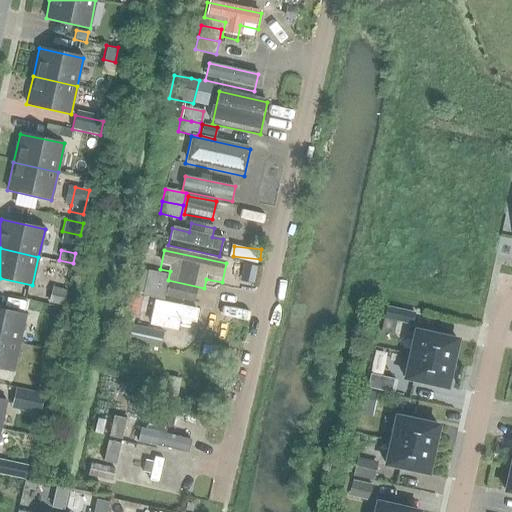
[(243,264),(241,277),(254,280),(256,267),(243,264)]
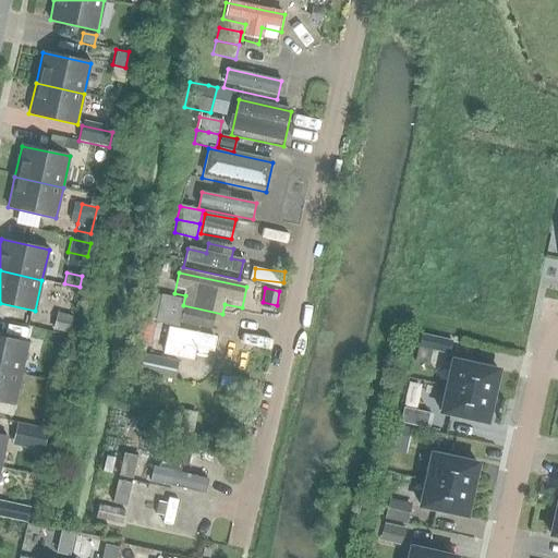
[(160,295),(158,308),(180,314),(183,300),(160,295)]
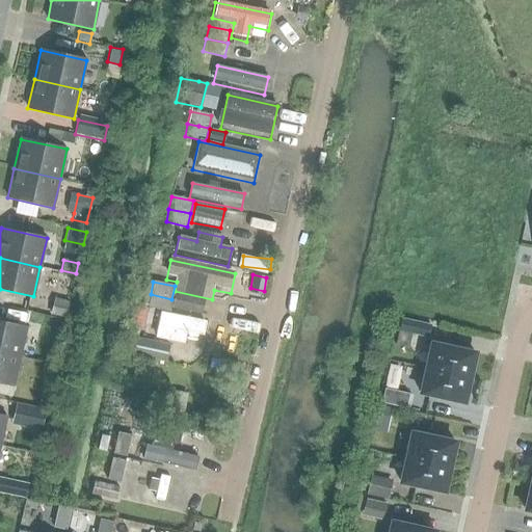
[(200,313),(203,299),(175,293),(171,307),(200,313)]
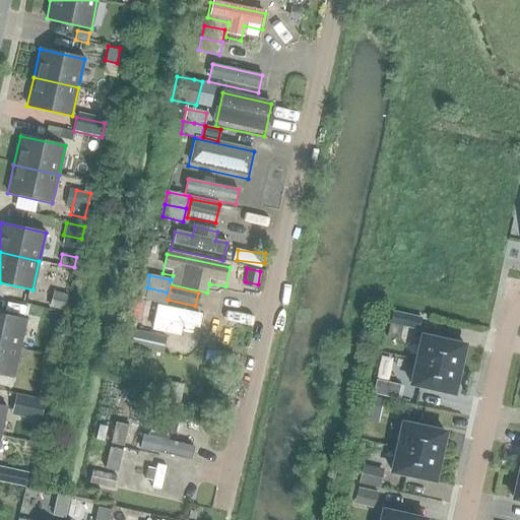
[(165,305),(168,293),(147,287),(144,301),(165,305)]
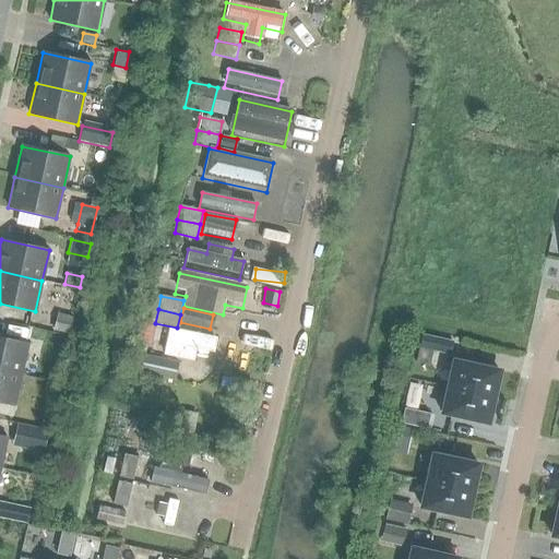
[(58,314),(54,332),(68,335),(72,318),(58,314)]
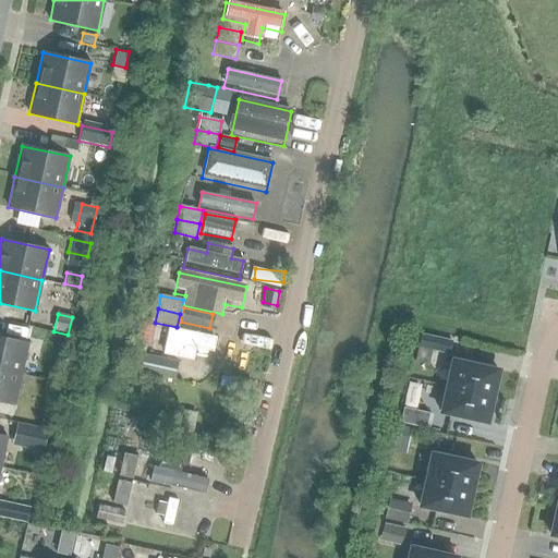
[(162,358),(193,362),(195,352),(210,355),(214,337),(168,328),(162,358)]
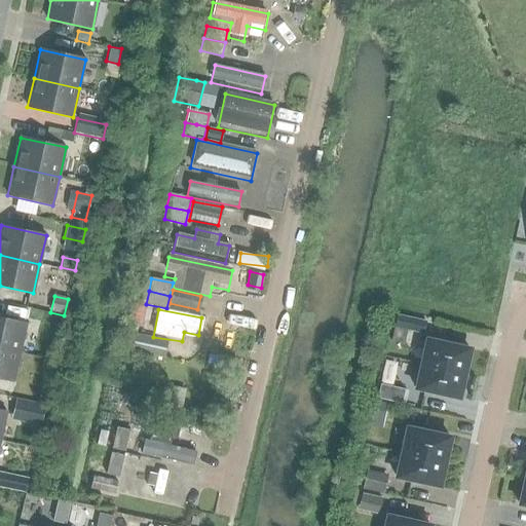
[(401,316),(398,329),(422,334),(425,322),(401,316)]
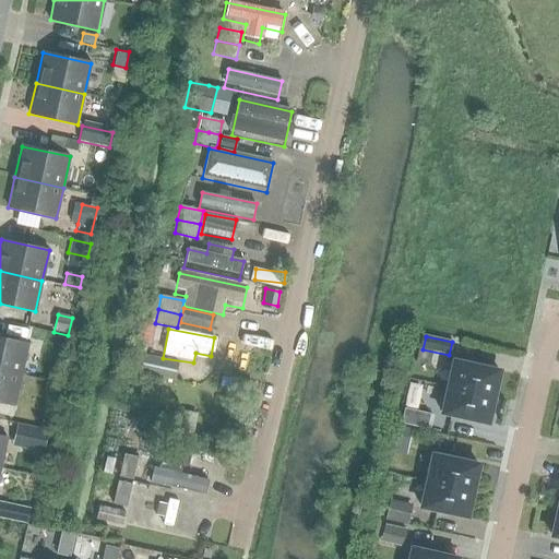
[(0,337),(0,370),(21,375),(28,344),(0,337)]
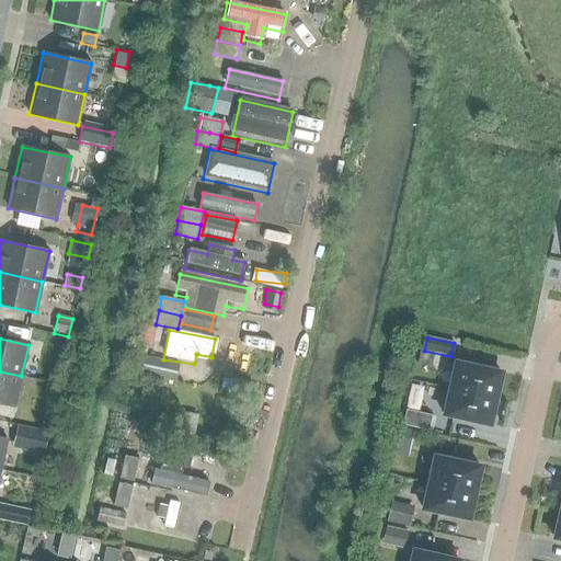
[(136,354),(133,371),(174,381),(179,364),(136,354)]
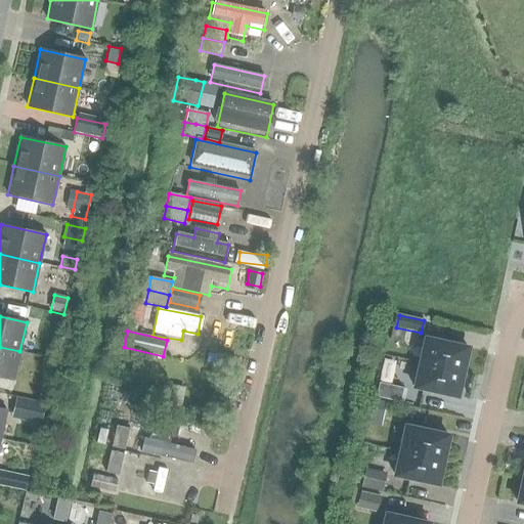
[(425,338),(419,363),(462,373),(467,347),(425,338)]
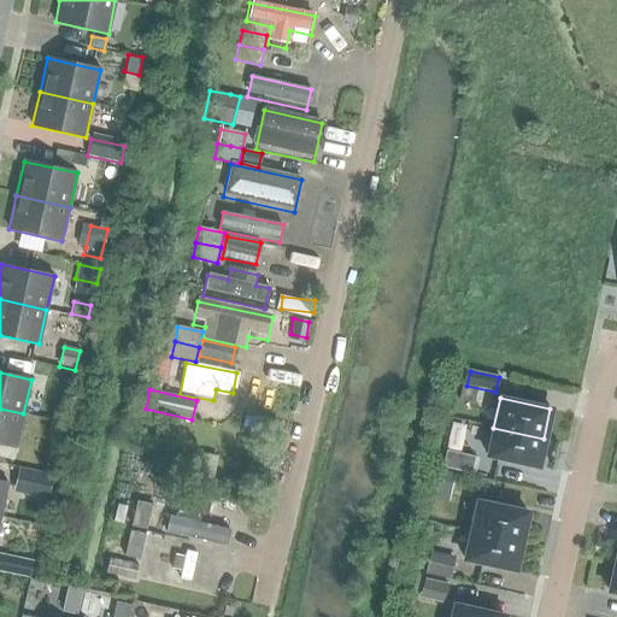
[(0,444),(16,448),(23,413),(0,409),(0,444)]
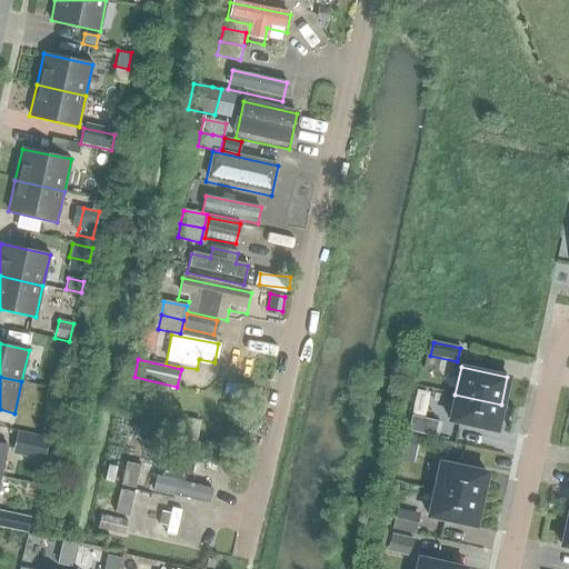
[(496,431),(501,405),(455,395),(449,421),(496,431)]
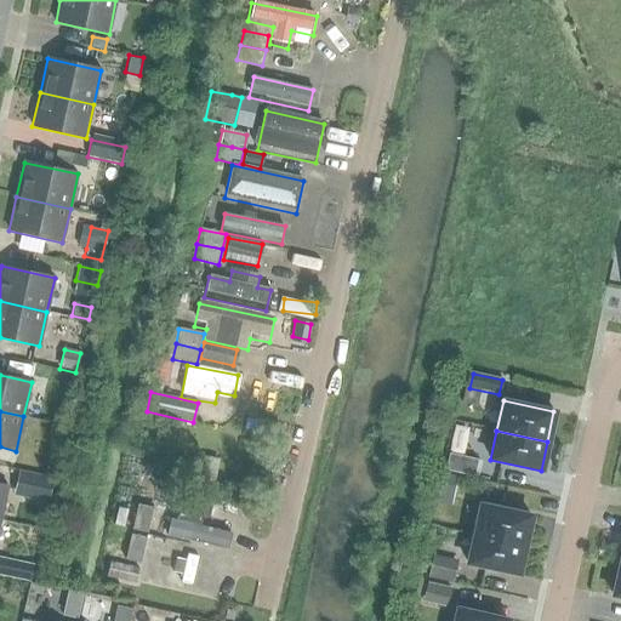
[(449,454),(445,471),(473,477),(477,461),(449,454)]
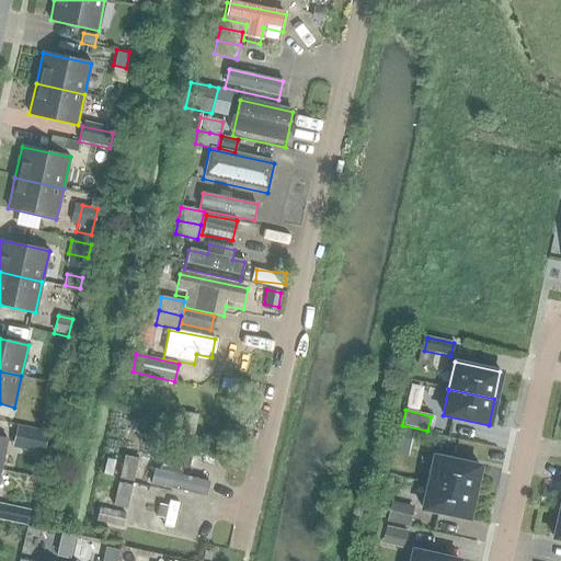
[(31,445),(30,451),(43,454),(47,433),(18,426),(13,441),(31,445)]
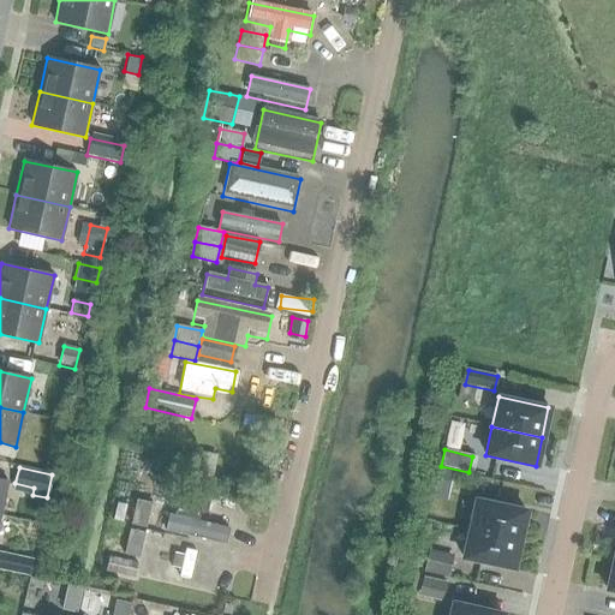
[(180,495),(175,517),(197,521),(199,511),(208,512),(210,501),(180,495)]
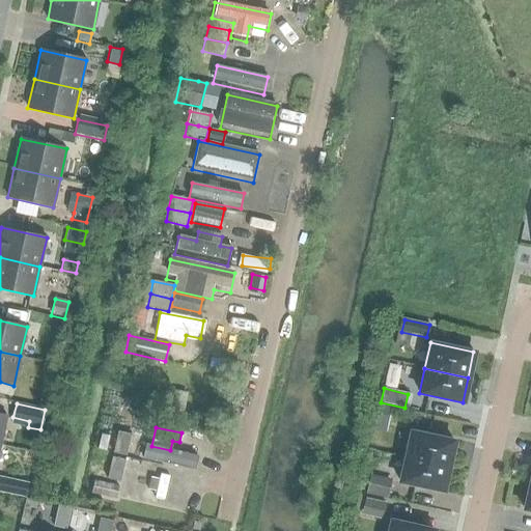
[(126,455),(130,435),(117,431),(112,452),(126,455)]
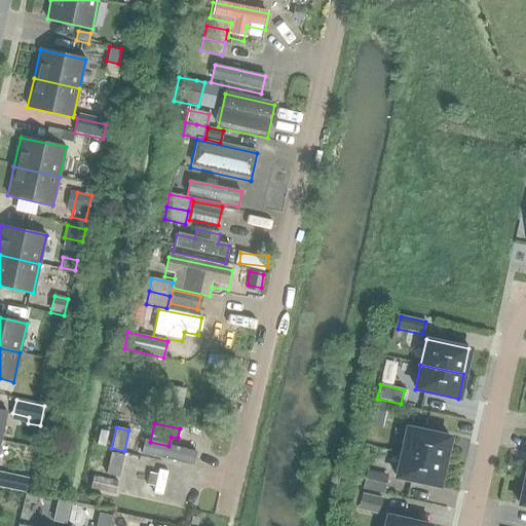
[(449,438),(406,428),(401,452),(444,462),(449,438)]
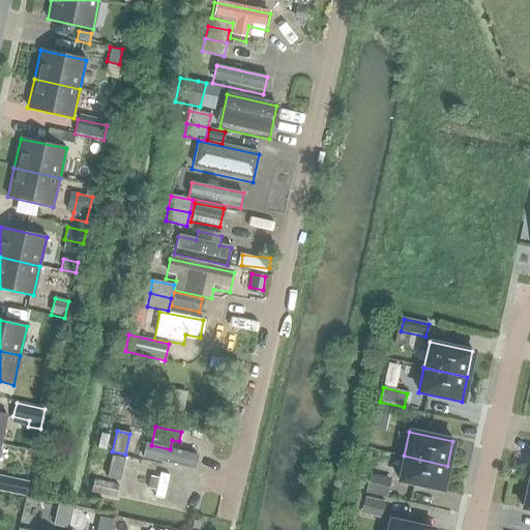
[(142,461),(196,473),(198,458),(145,446),(142,461)]
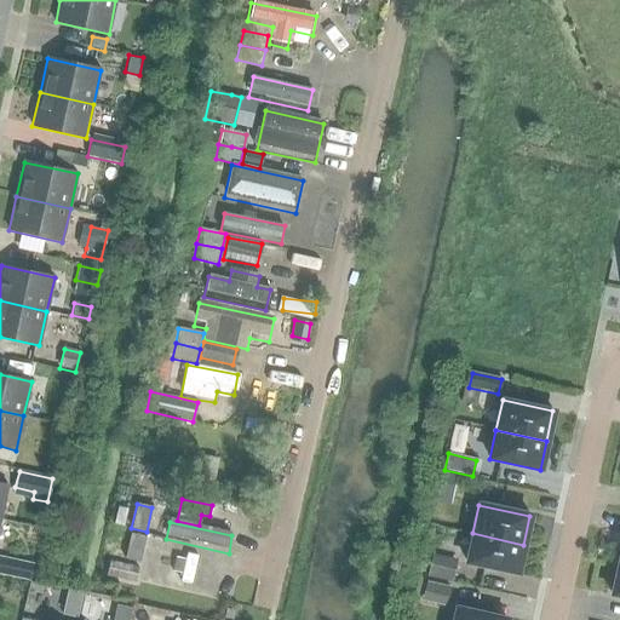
[(145,537),(130,533),(125,558),(139,562),(145,537)]
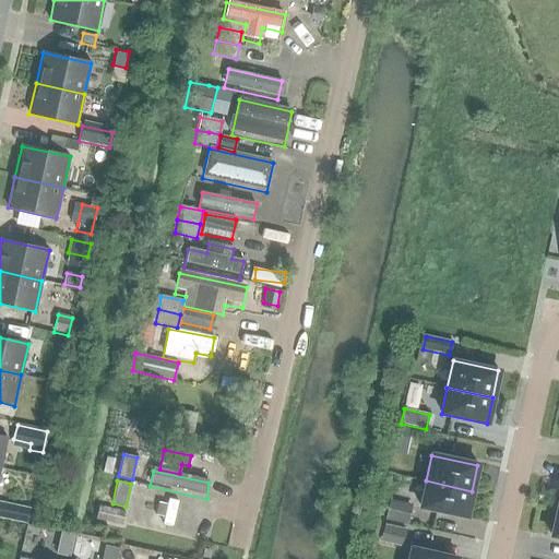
[(465,518),(472,491),(426,480),(420,507),(465,518)]
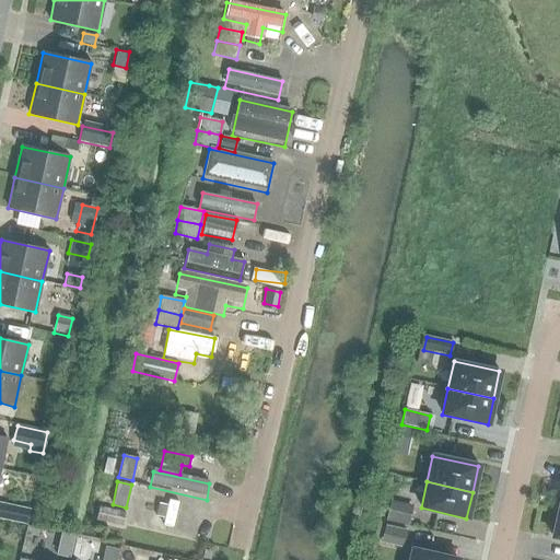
[(178,502),(168,500),(164,528),(174,531),(178,502)]
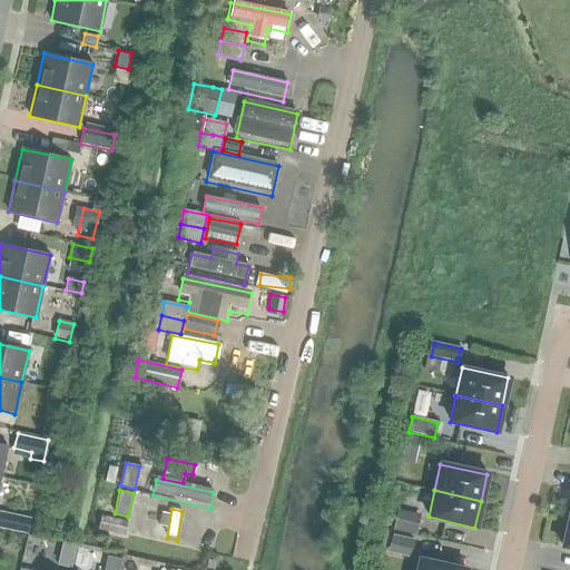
[(392,530),(414,534),(419,514),(396,510),(392,530)]
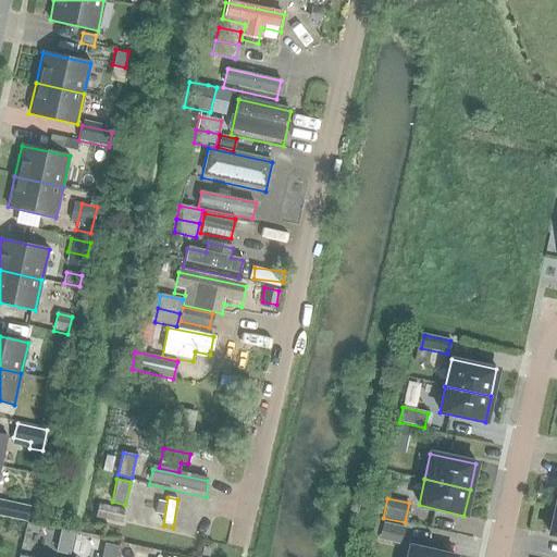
[(29,507),(0,500),(0,516),(26,521),(29,507)]
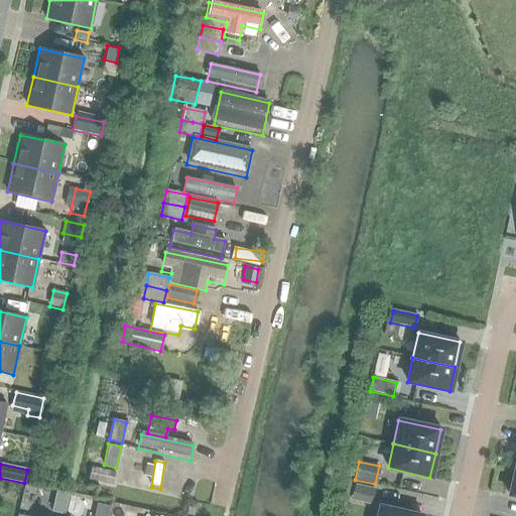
[(142,476),(149,478),(152,466),(145,465),(142,476)]
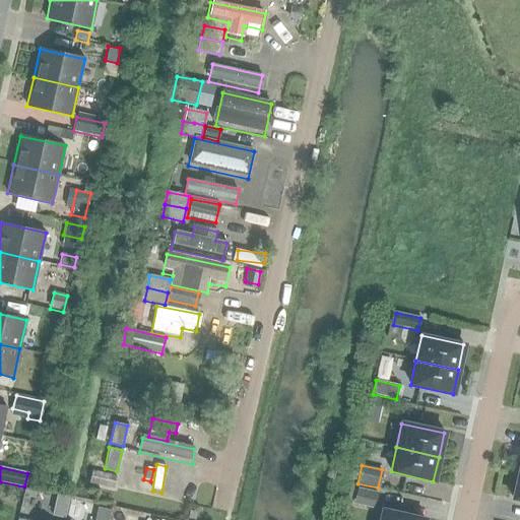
[(116,476),(91,470),(88,483),(113,490),(116,476)]
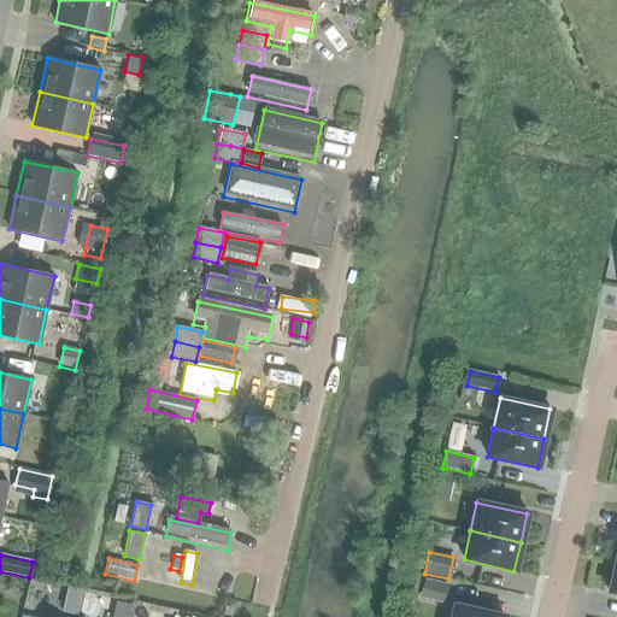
[(423,580),(419,598),(444,603),(447,585),(423,580)]
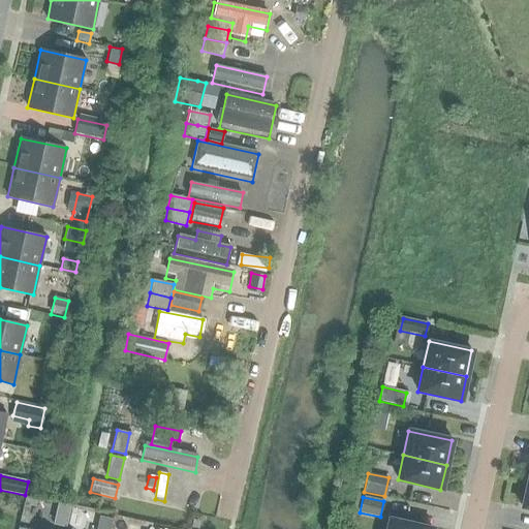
[(57,503),(53,524),(65,527),(69,506),(68,505),(57,503)]
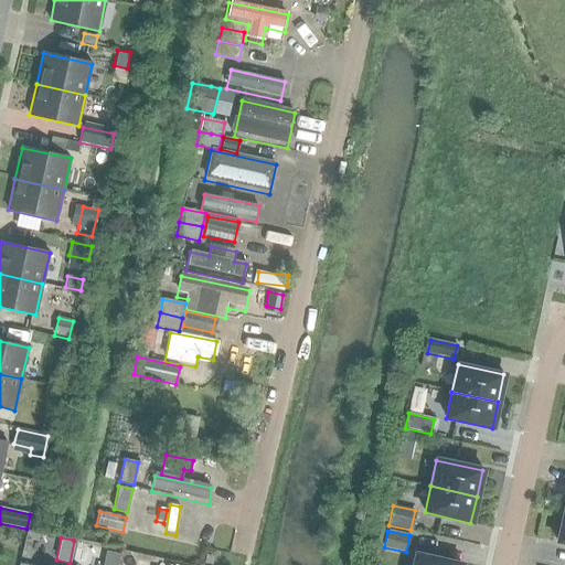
[(106,553),(103,564),(117,564),(119,555),(106,553)]
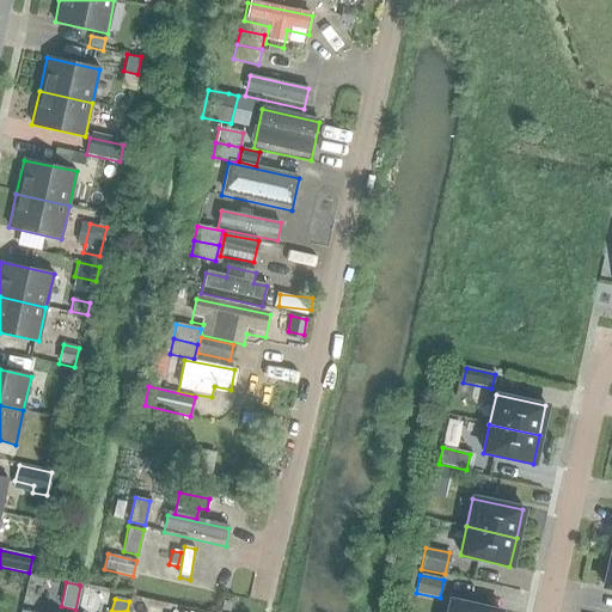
[(450,601),(447,611),(499,611),(500,611),(450,601)]
